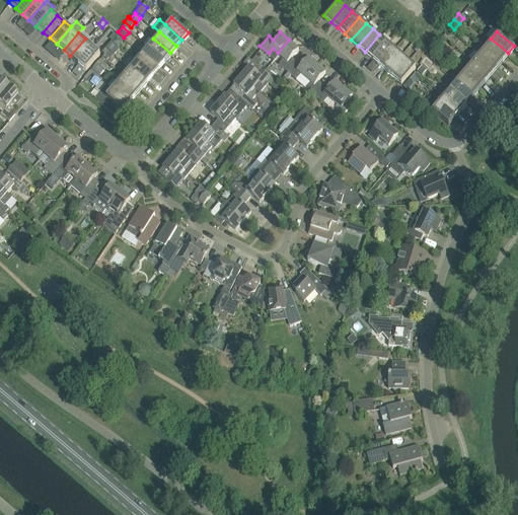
[(122,39),(117,33),(112,39),(117,44),(122,39)]
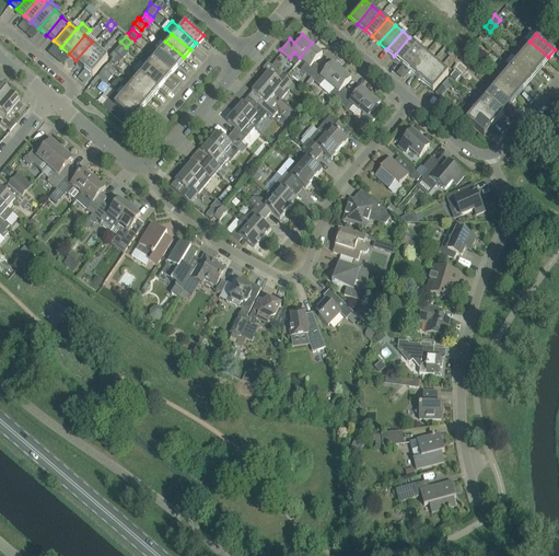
[(548,57),(530,42),(523,36),(516,43),(542,65),(548,57)]
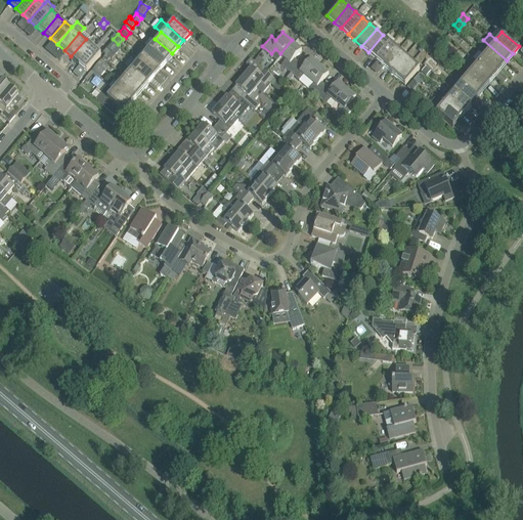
[(376,58),(390,41),(383,35),(368,52),(376,58)]
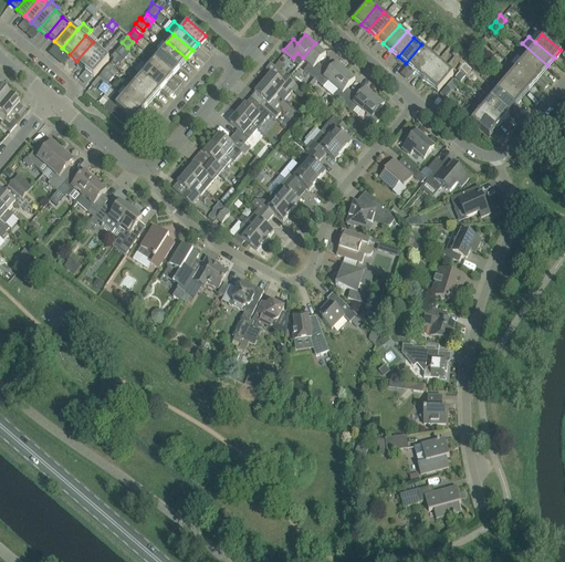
[(62,61),(67,53),(53,42),(48,50),(62,61)]
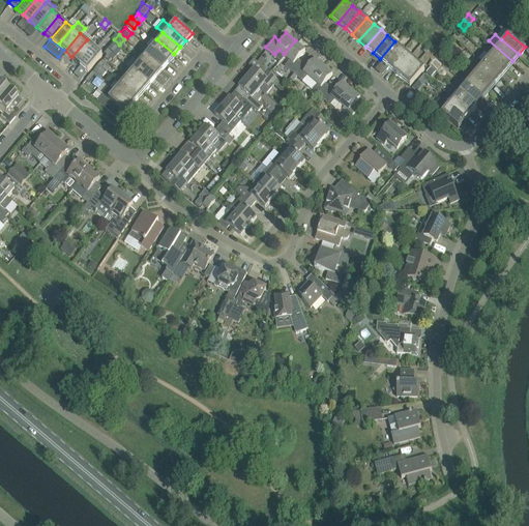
[(79,63),(94,46),(87,39),(71,57),(79,63)]
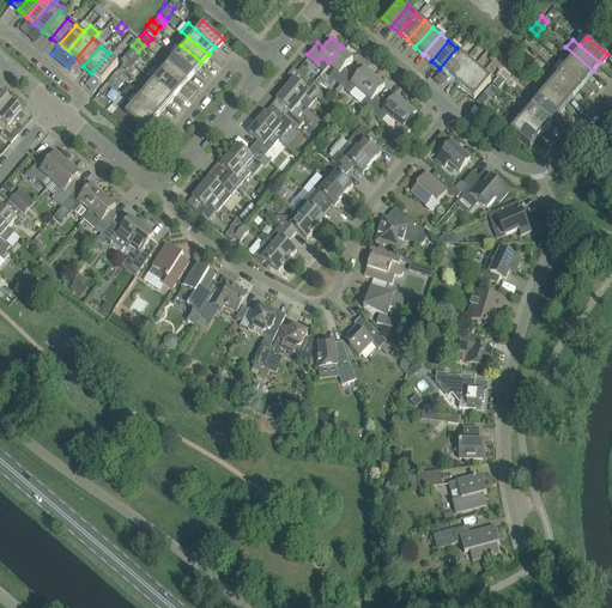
[(194,71),(201,62),(181,46),(174,54),(194,71)]
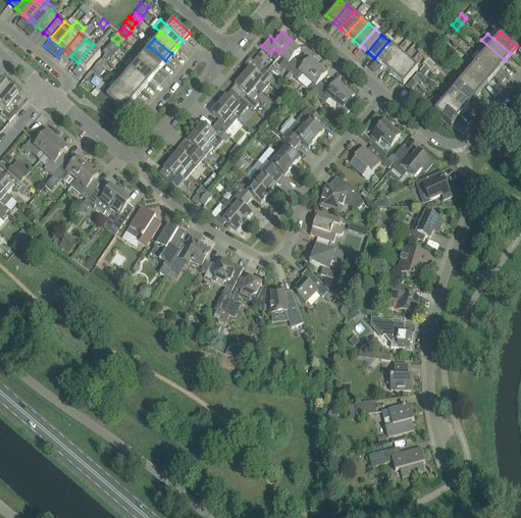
[(289,69),(298,59),(293,55),(300,47),(291,40),(279,53),(283,56),(279,61),(289,69)]
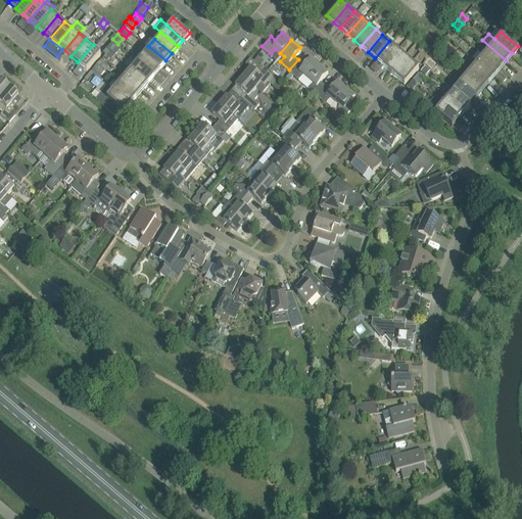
[(500,67),(506,60),(482,40),(476,47),(482,52),(500,67)]
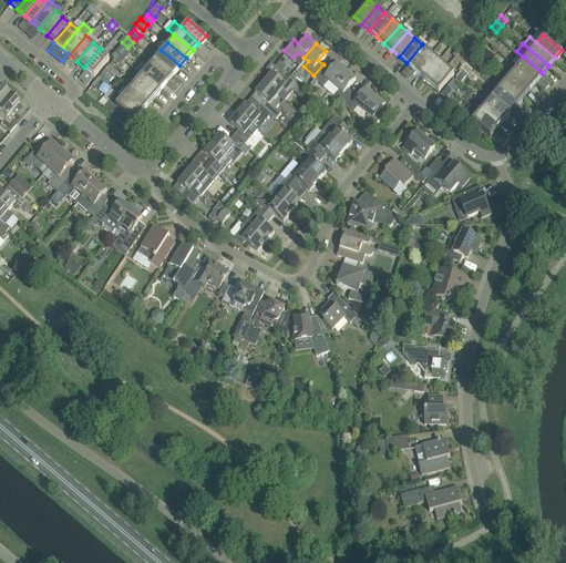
[(414,70),(430,51),(422,44),(407,63),(414,70)]
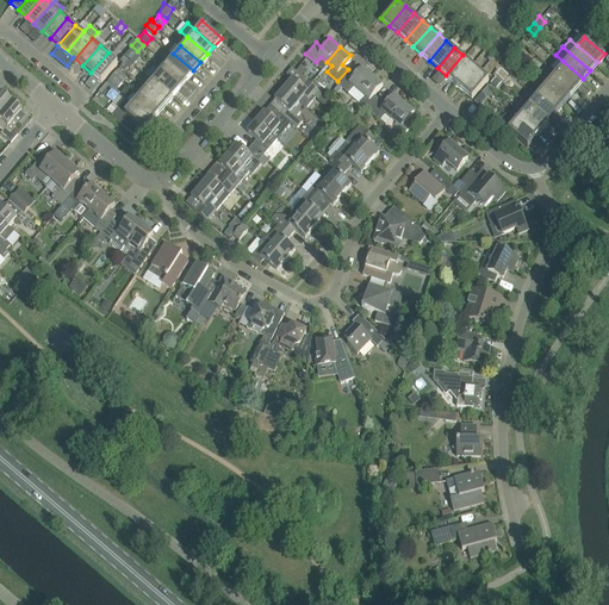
[(134,61),(129,56),(122,51),(117,57),(120,61),(118,63),(124,68),(128,64),(129,67),(134,61)]
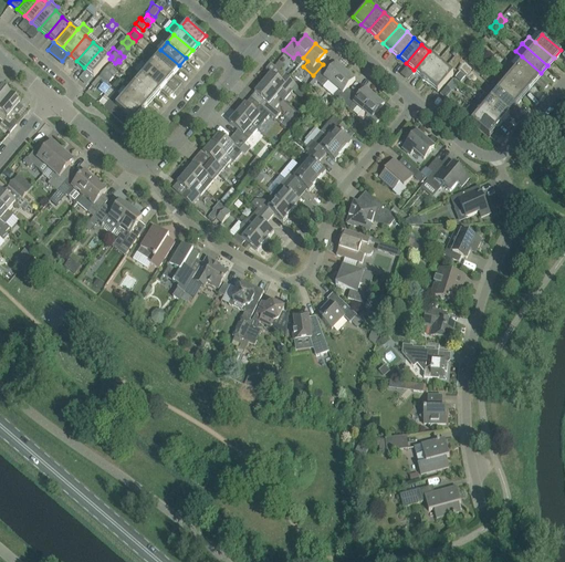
[(84,68),(92,74),(108,55),(101,49),(84,68)]
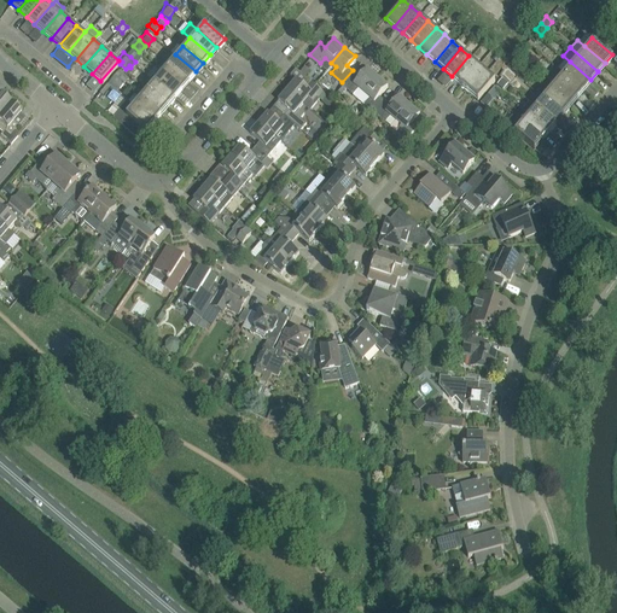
[(188,80),(196,71),(175,54),(168,63),(188,80)]
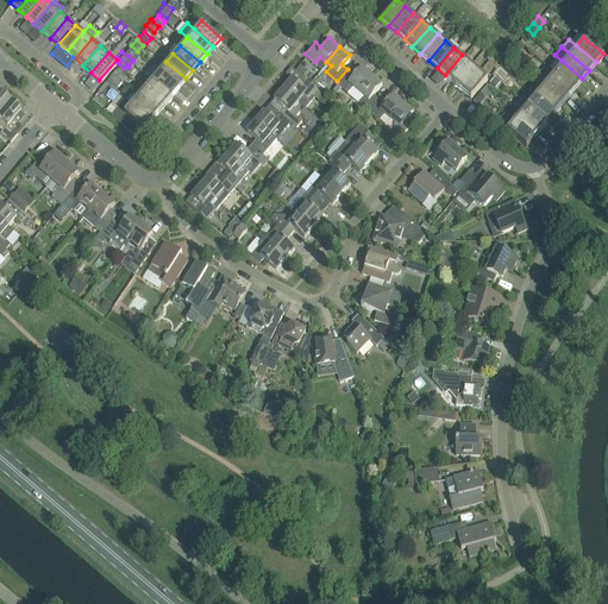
[(453,82),(470,62),(462,55),(445,75),(453,82)]
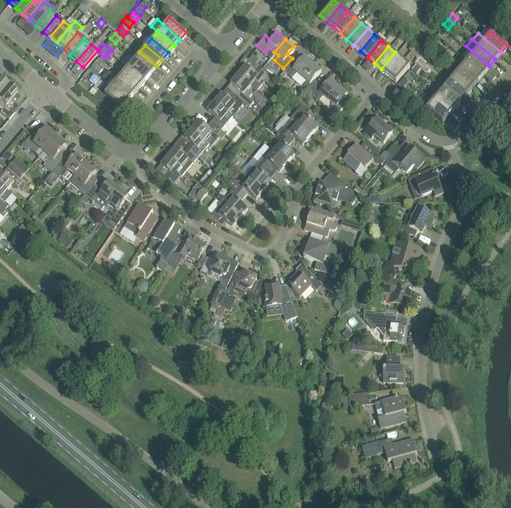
[(432,53),(427,49),(423,54),(428,58),(432,53)]
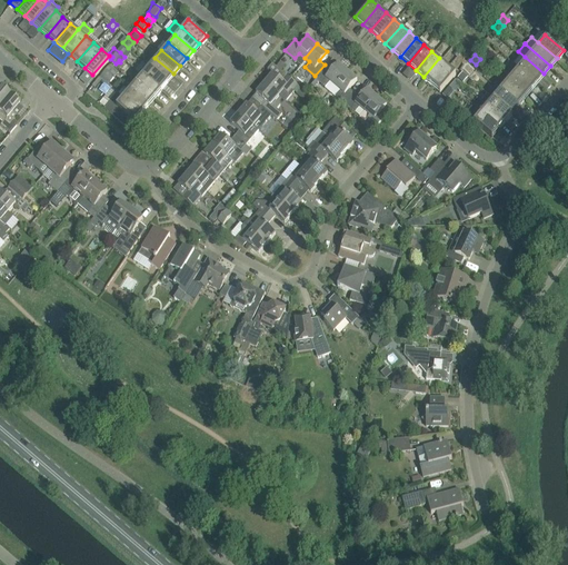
[(537,80),(544,73),(525,57),(518,65),(537,80)]
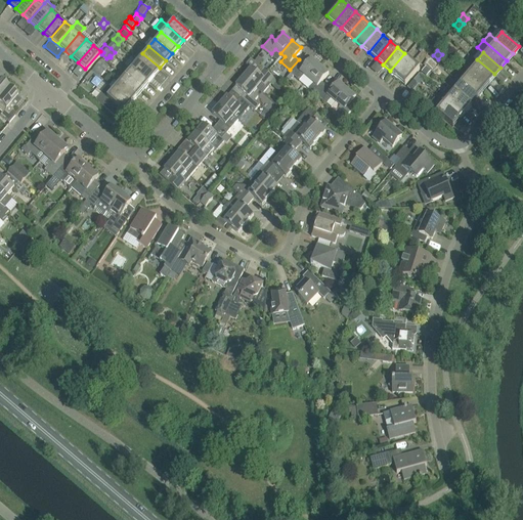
[(154,75),(160,68),(142,53),(136,59),(154,75)]
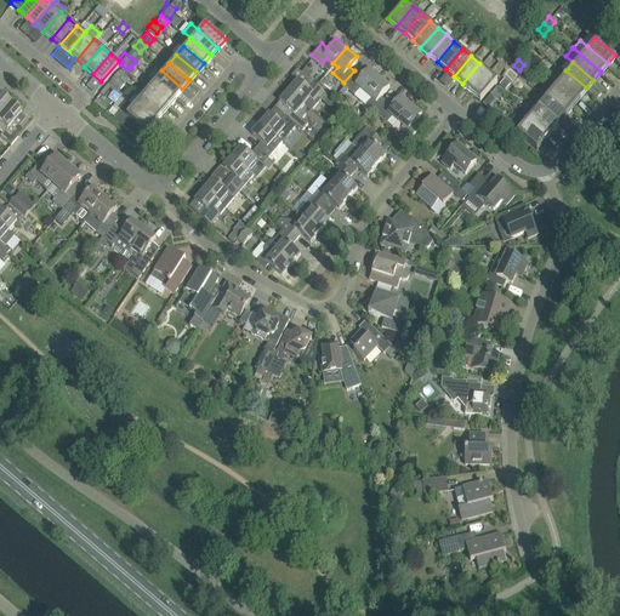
[(470,90),(488,70),(479,63),(462,84),(470,90)]
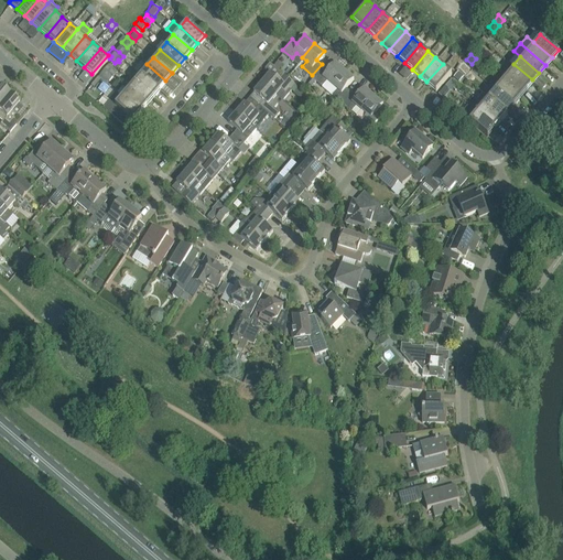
[(469,64),(463,57),(457,64),(464,70),(469,64)]
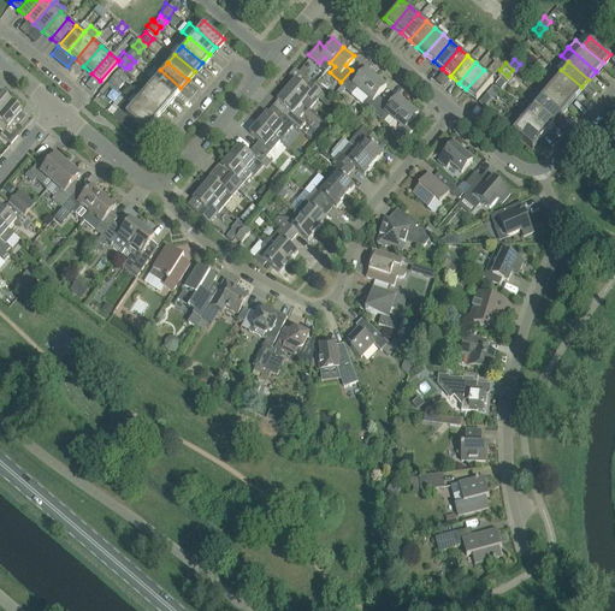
[(581,87),(561,70),(554,64),(547,72),(574,95),(581,87)]
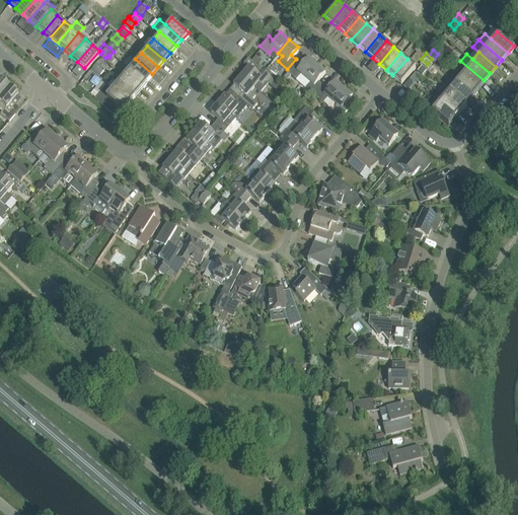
[(300,80),(316,62),(307,55),(300,63),(296,59),(287,69),(300,80)]
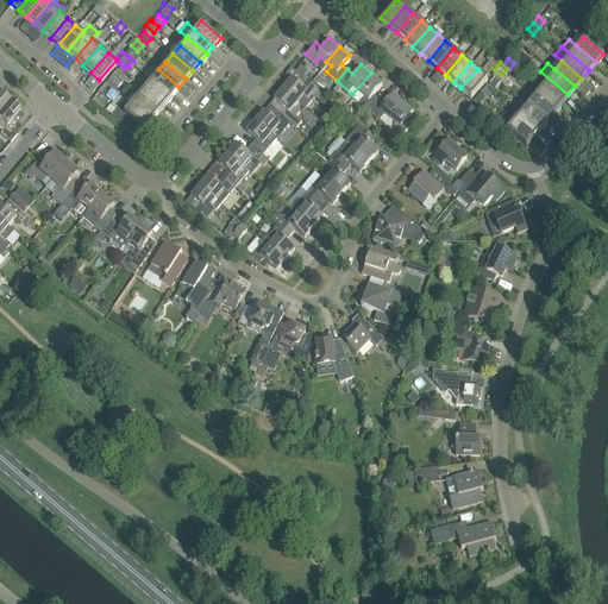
[(112,71),(121,79),(126,74),(117,65),(112,71)]
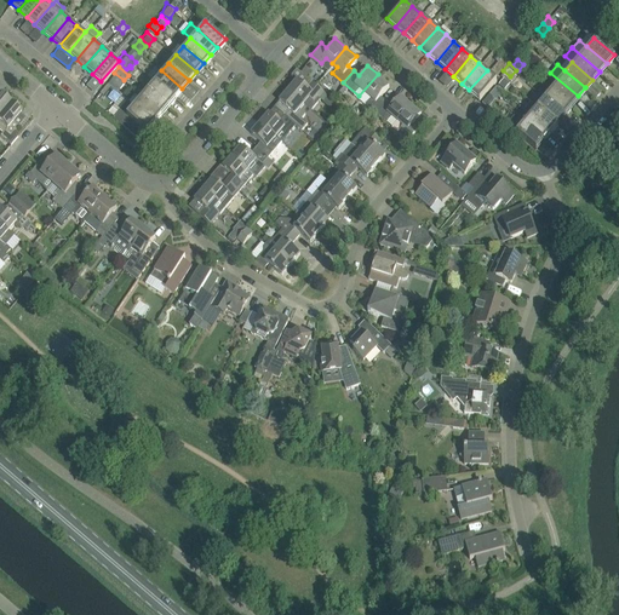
[(175,97),(182,88),(161,70),(155,79),(175,97)]
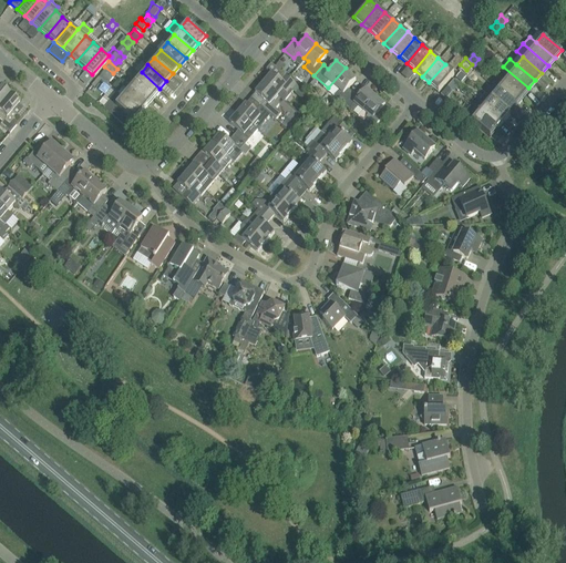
[(429,82),(438,90),(453,71),(445,64),(429,82)]
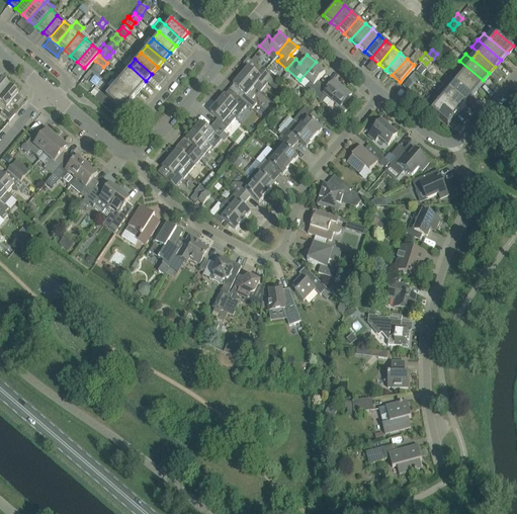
[(97,74),(103,67),(95,61),(89,67),(97,74)]
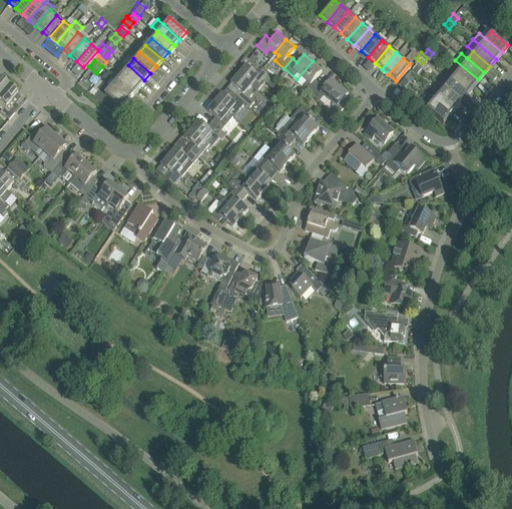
[(472,86),(478,79),(455,60),(449,67),(472,86)]
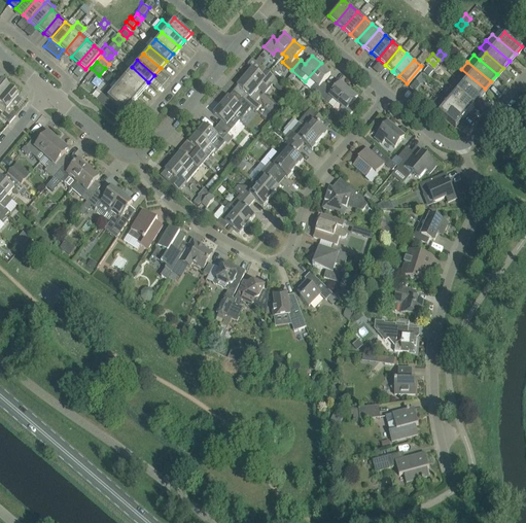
[(318,94),(327,83),(322,79),(329,71),(321,63),(305,81),(318,94)]
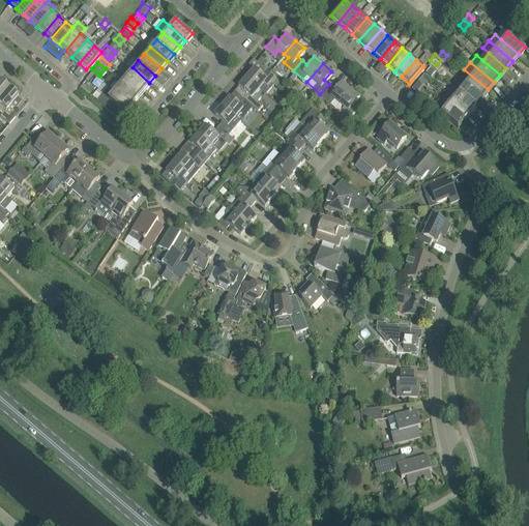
[(430,63),(425,68),(431,74),(435,68),(430,63)]
